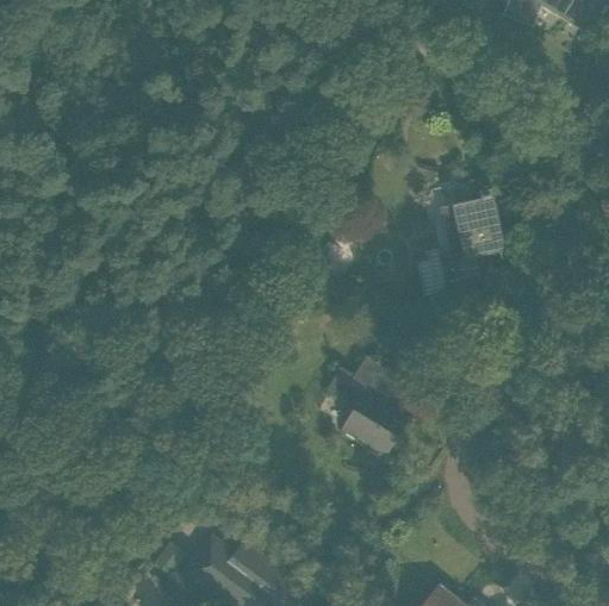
[(509,0),(528,17),(542,2),(557,12),(561,5),(595,25),(603,12),(604,12),(608,7),(608,4),(608,0),(509,0)]
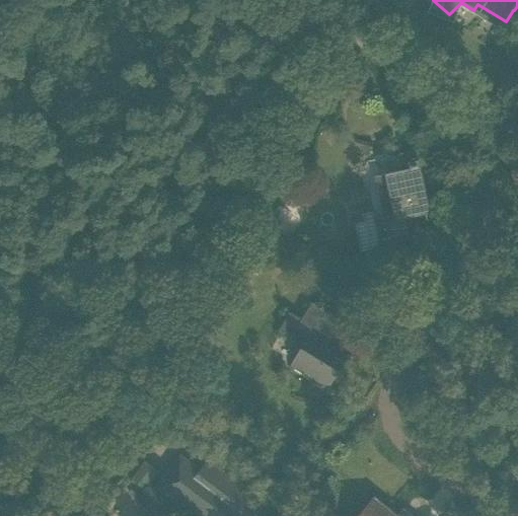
[(401,168),(374,174),(383,215),(375,217),(381,244),(381,245),(396,242),(395,240),(414,236),(414,238),(417,238),(412,216),(431,212),(421,165),(431,163),(427,145),(407,150),(397,152),(401,168)]
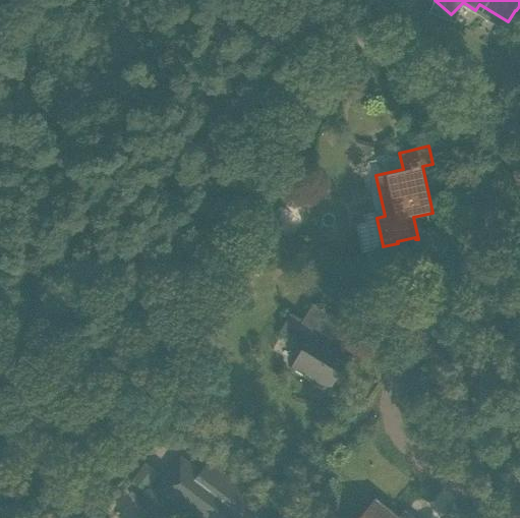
[(363,227),(341,232),(345,246),(366,241),(363,227)]
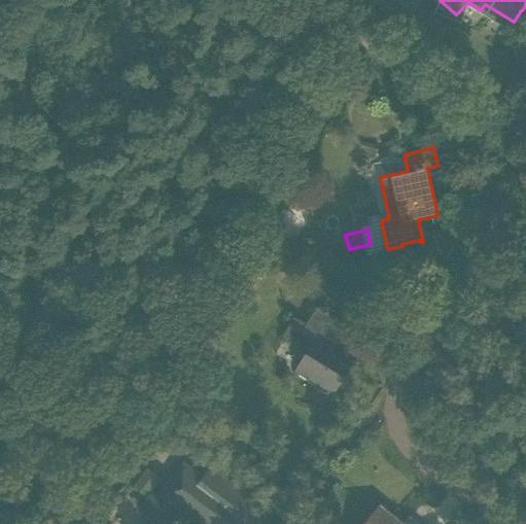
[(355,279),(358,289),(380,284),(378,274),(355,279)]
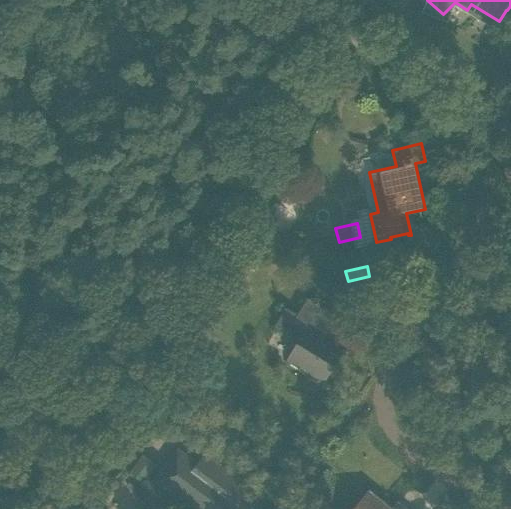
[(288,303),(276,322),(301,337),(286,360),(306,372),(323,383),(324,382),(322,380),(343,346),(345,347),(346,346),(331,337),(328,342),(323,339),(329,330),(318,323),(328,308),(309,296),(299,311),(288,303)]
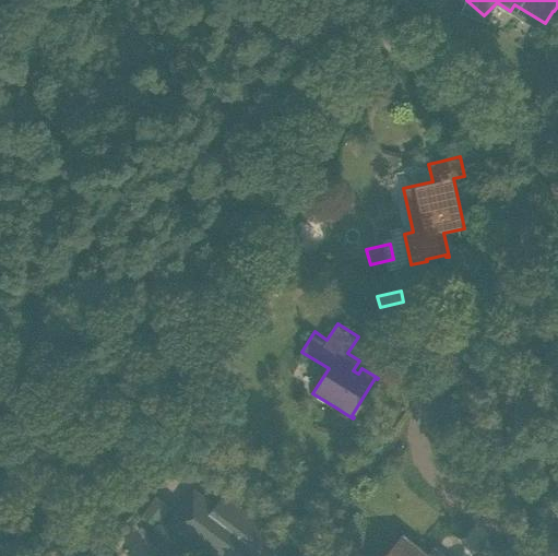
[(273,521),(265,531),(218,497),(212,506),(193,493),(170,524),(214,555),(277,555),(293,535),(273,521)]
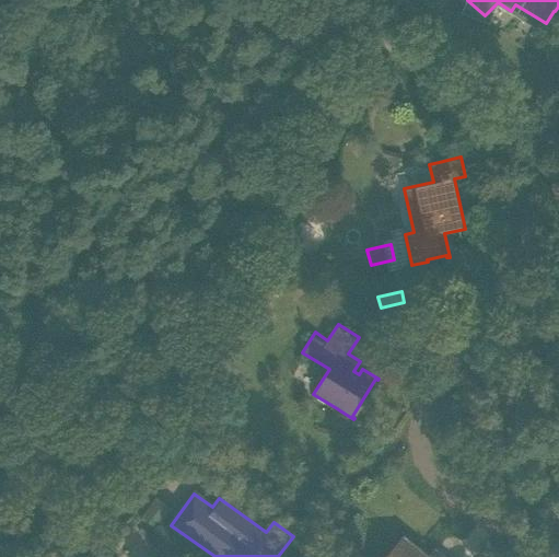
[(156,524),(171,506),(156,496),(143,514),(156,524)]
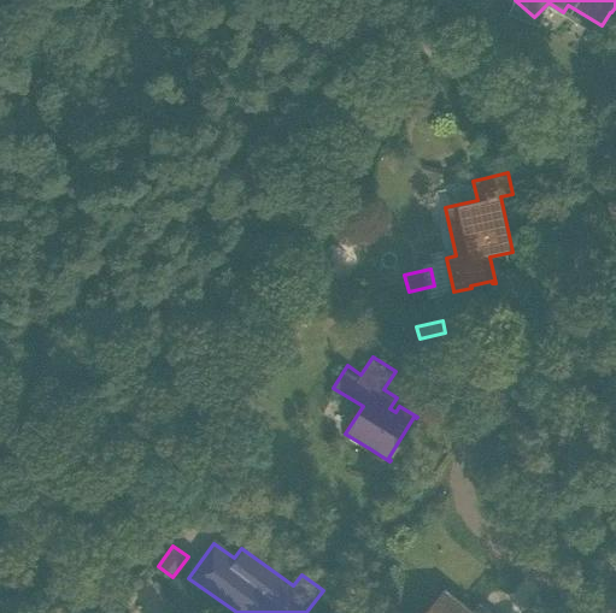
[(169,579),(160,589),(172,599),(181,588),(169,579)]
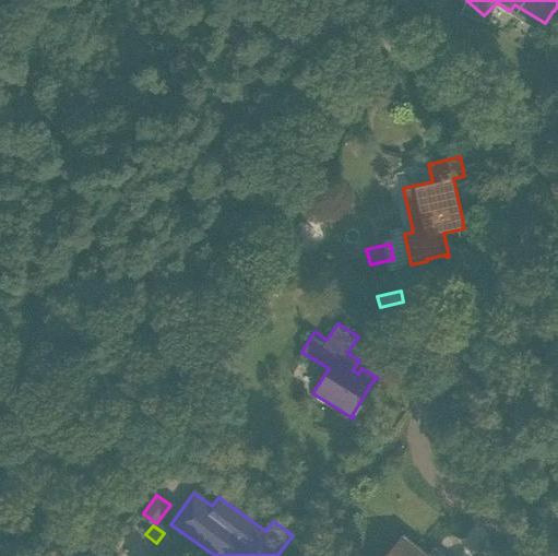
[(429,555),(403,535),(386,555),(429,555)]
